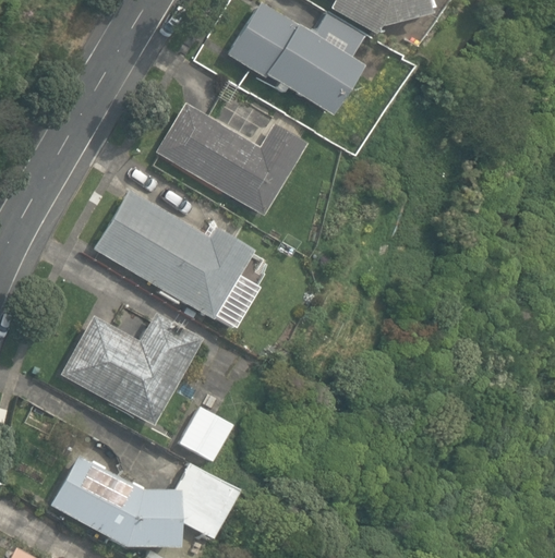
[(334,0),(329,9),(374,35),(379,26),(426,14),(425,9),(432,7),(430,0),(334,0)]
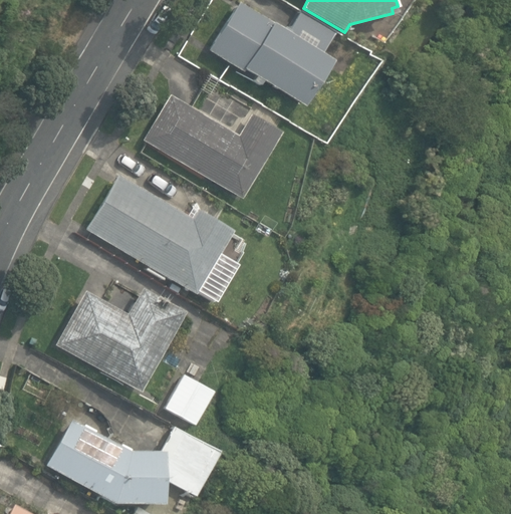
[(263,80),(303,106),(304,105),(332,61),(322,55),(336,33),(303,11),(290,31),(284,28),(282,30),(240,3),(210,50),(242,70),(244,68),(256,76),(254,80),(260,84),(263,80)]
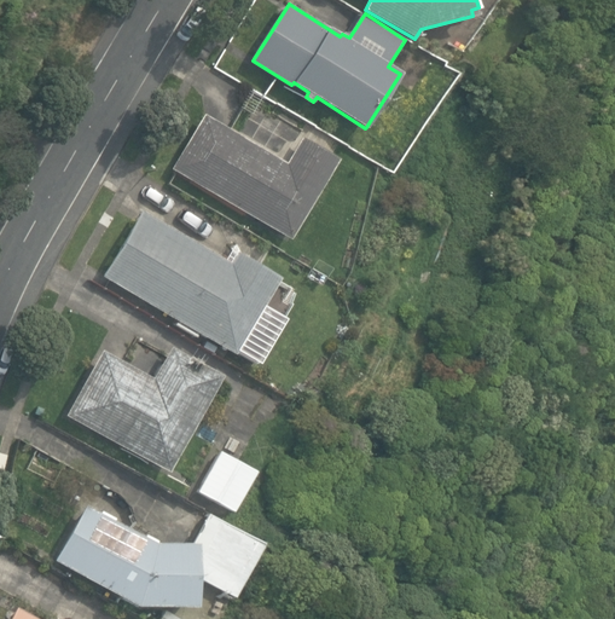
[(175,168),(293,238),(338,160),(324,150),(331,137),(317,128),(309,142),(305,138),(289,165),(207,116),(175,168)]
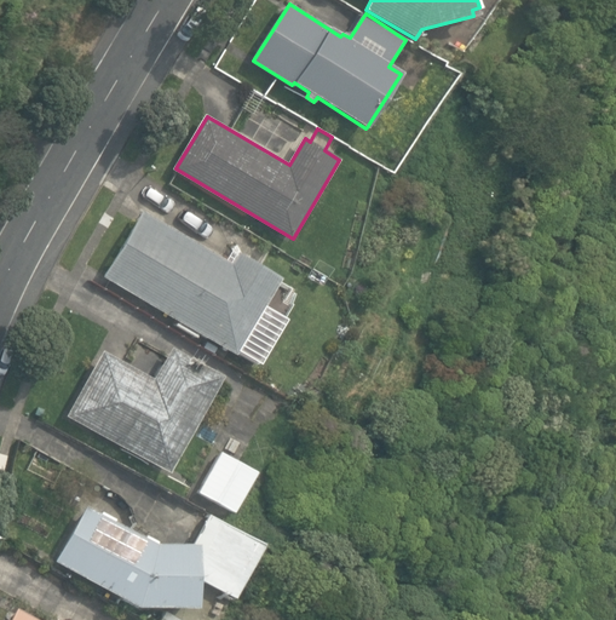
[(201,333),(235,354),(281,279),(234,251),(228,262),(143,212),(104,276),(179,321),(177,326),(197,338),(201,333)]
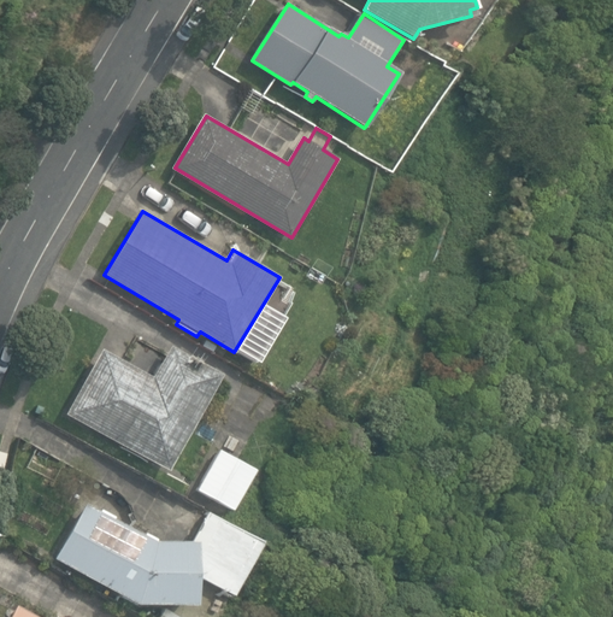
[(69,413),(169,469),(220,374),(172,347),(155,378),(104,350),(69,413)]
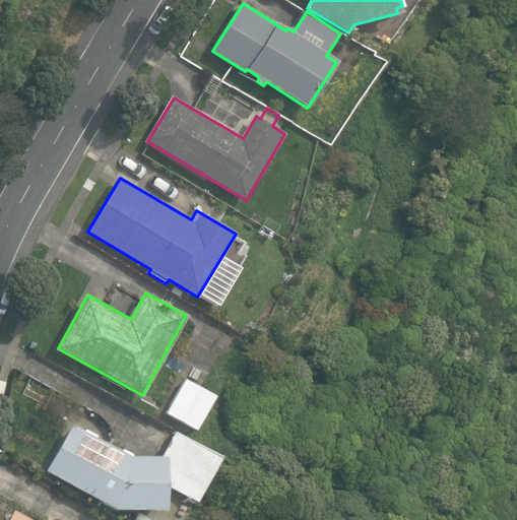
[(168,413),(198,430),(216,396),(187,379),(168,413)]
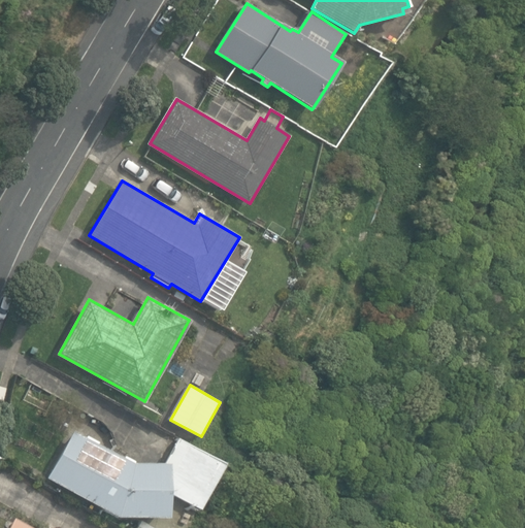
[(48,476),(117,516),(167,516),(167,490),(200,508),(226,464),(181,439),(167,463),(131,463),(74,431),(48,476)]
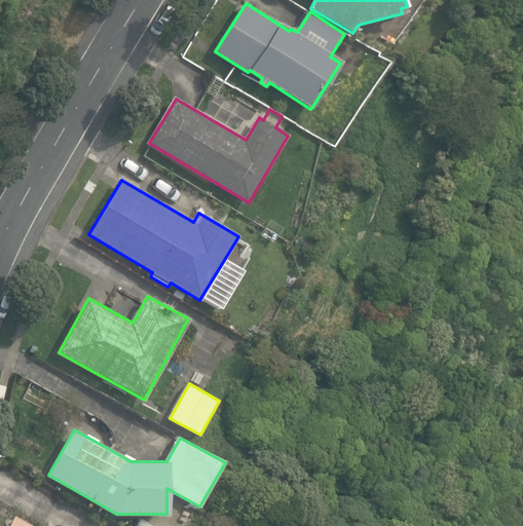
[(8,525),(31,525),(14,517),(8,525)]
